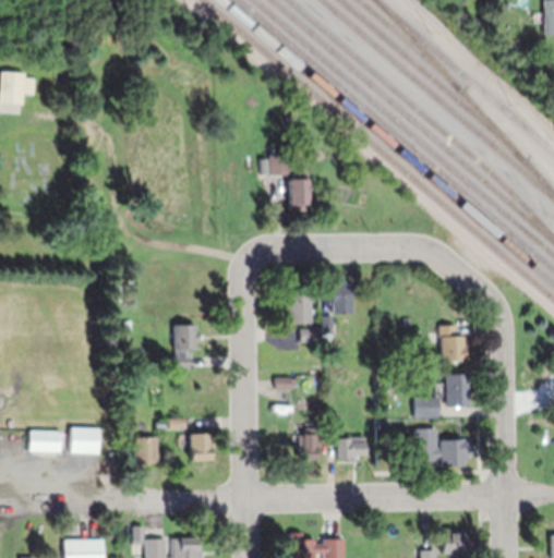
[(36,77),(27,77),(27,72),(0,72),(0,106),(24,106),(24,94),(36,94),(36,77)]
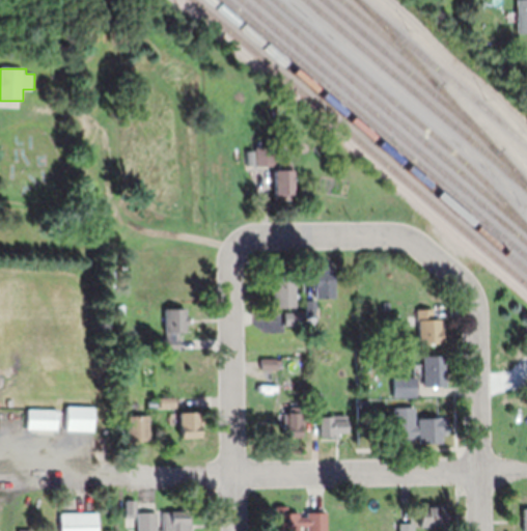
[(278,147),(258,147),(258,166),(278,166),(278,147)]
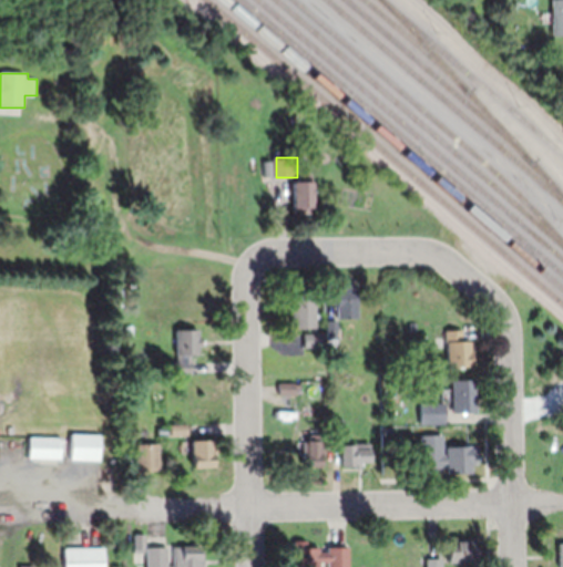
[(314,181),(294,182),(295,210),(315,210),(314,181)]
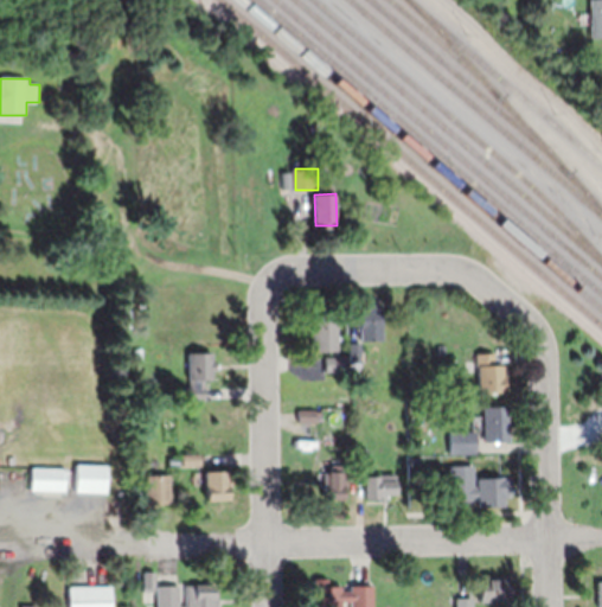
[(383,302),(372,302),(372,310),(363,310),(363,339),(383,339),(383,302)]
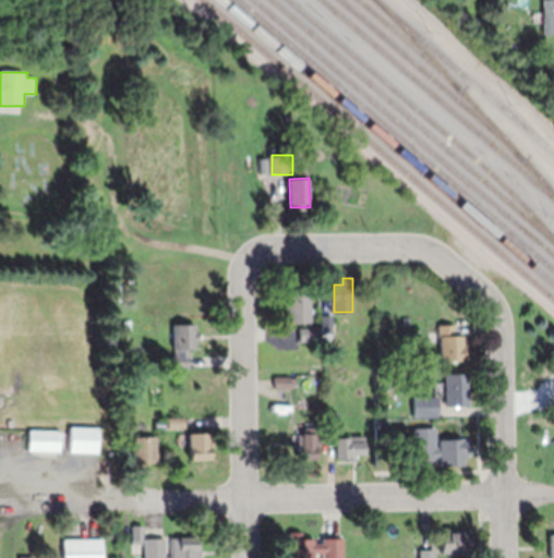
[(313,284),(289,286),(290,323),(313,323),(313,284)]
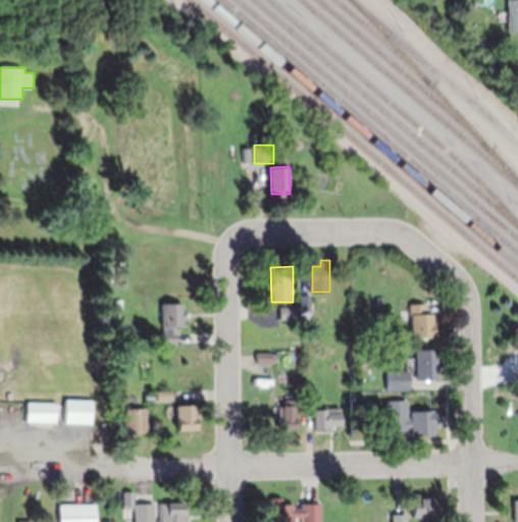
[(313,295),(303,295),(303,312),(313,312),(313,295)]
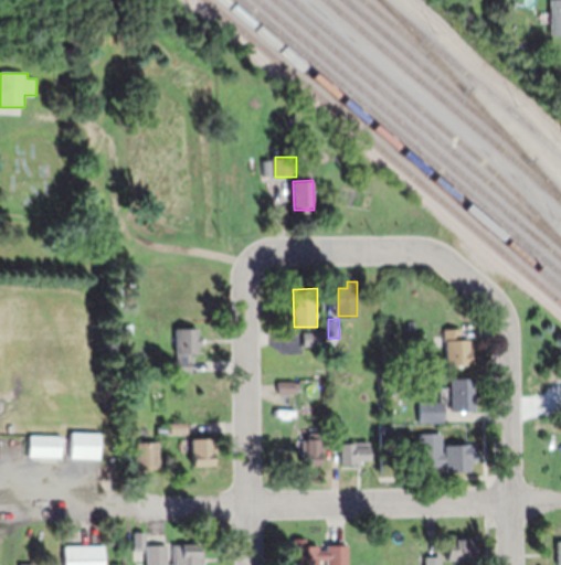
[(201,328),(176,328),(176,373),(192,372),(192,354),(201,354),(201,328)]
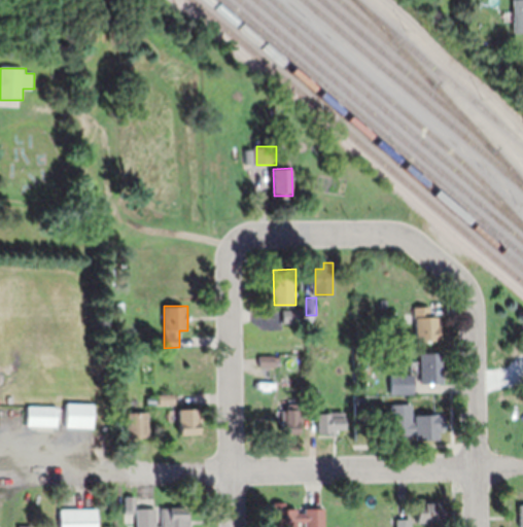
[(431,306),(417,307),(417,341),(440,341),(440,316),(432,316),(431,306)]
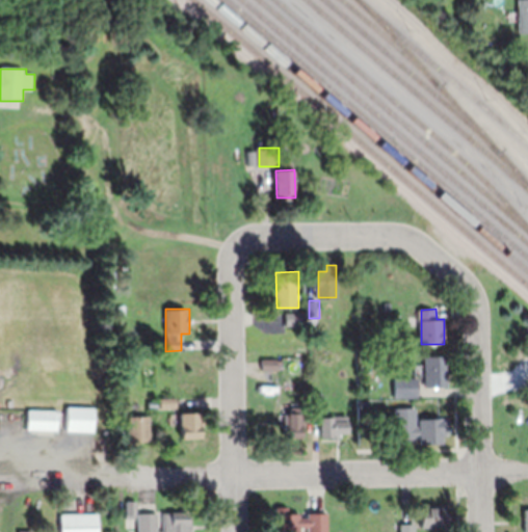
[(306,313),(288,313),(288,326),(306,326),(306,313)]
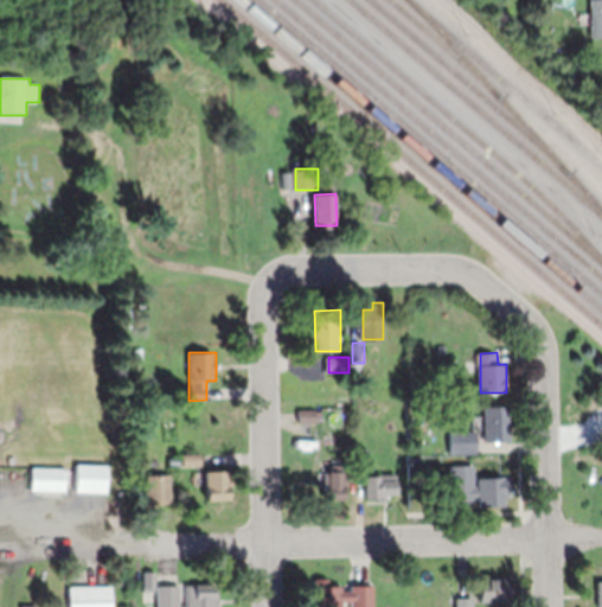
[(301,409),(318,409),(318,411),(324,411),(324,420),(318,419),(318,421),(301,421),(301,409)]
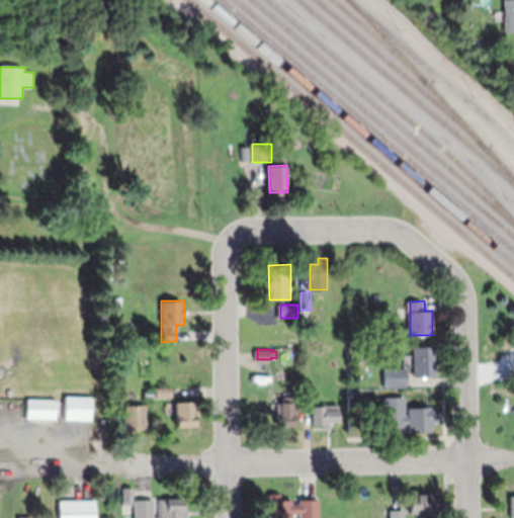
[(438,349),(415,349),(415,376),(438,376),(438,349)]
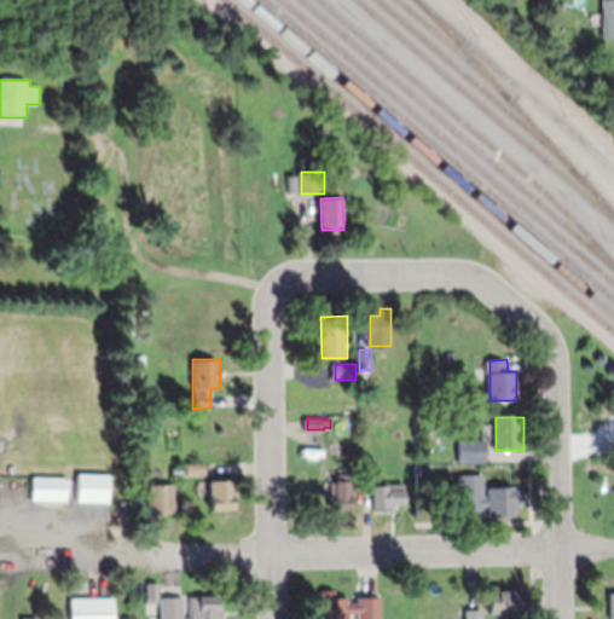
[(487,440),(463,440),(463,463),(488,463),(487,440)]
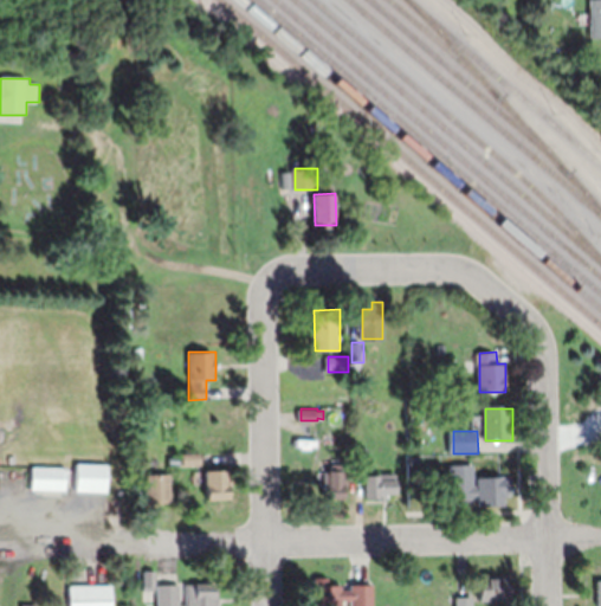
[(202,455),(183,455),(183,465),(202,465),(202,455)]
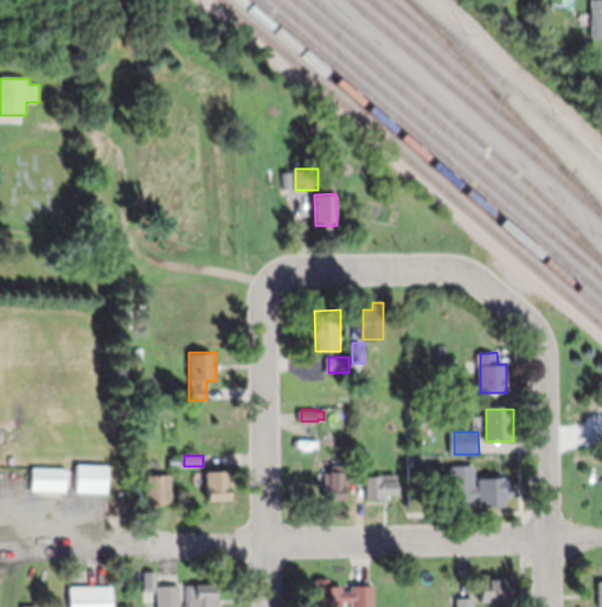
[(109,494),(109,465),(77,465),(77,494),(109,494)]
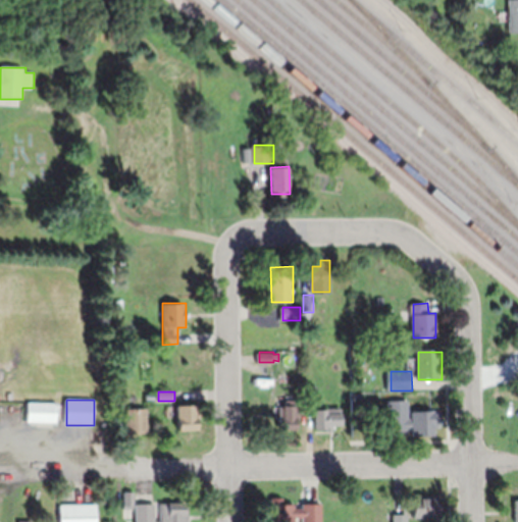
[(287,400),(301,400),(301,417),(297,417),(297,428),(279,428),(279,407),(287,407),(287,400)]
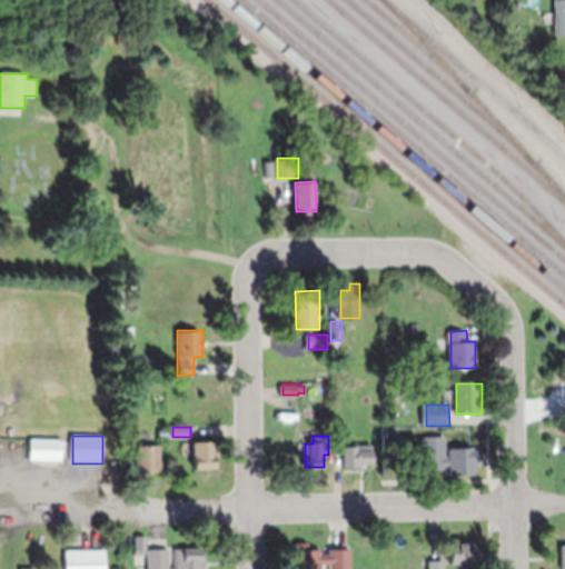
[(446,438),(427,438),(427,469),(447,469),(447,467),(453,467),(453,477),(476,477),(476,467),(483,467),(483,448),(452,448),(452,459),(446,459),(446,438)]
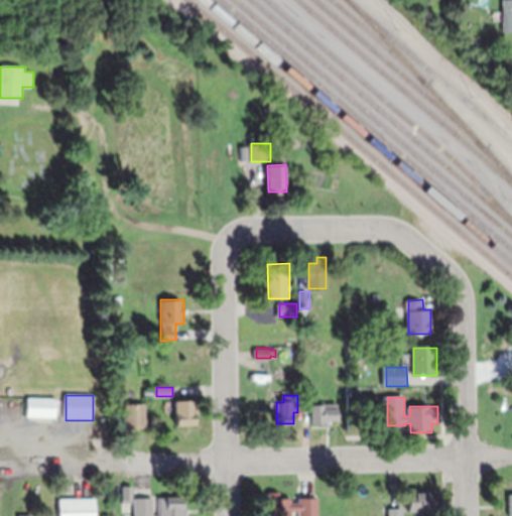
[(28,398),(28,418),(58,418),(58,398),(28,398)]
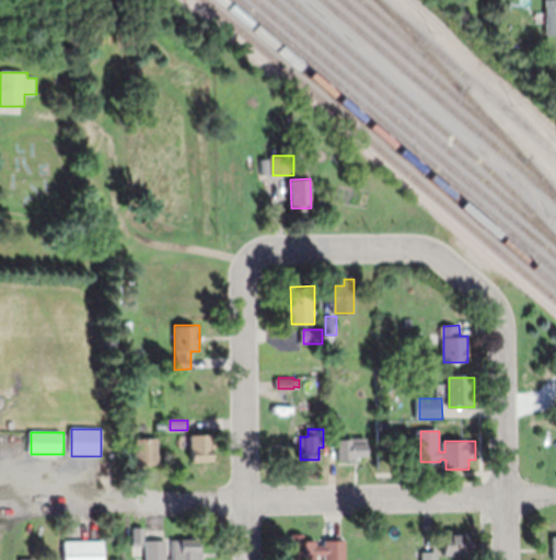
[(212,435),(189,435),(189,462),(212,462),(212,435)]
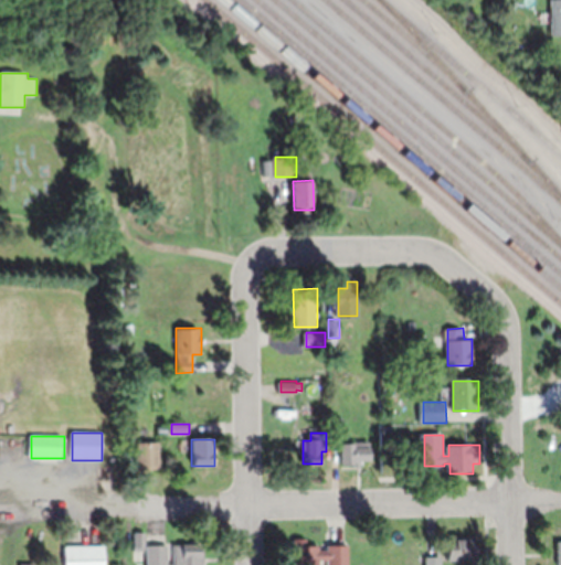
[(161,443),(138,443),(138,467),(161,466),(161,443)]
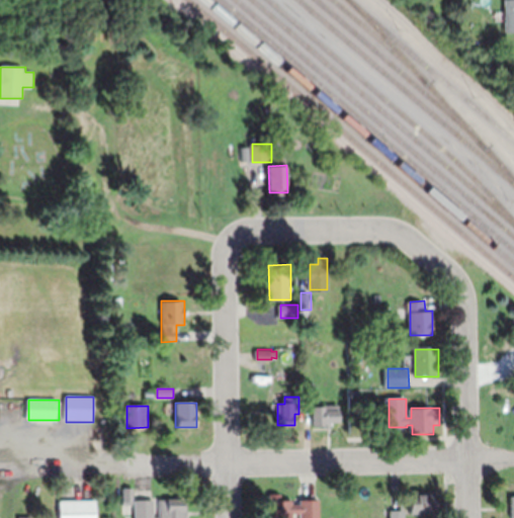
[(340,407),(313,407),(313,426),(325,426),(325,422),(340,422),(340,407)]
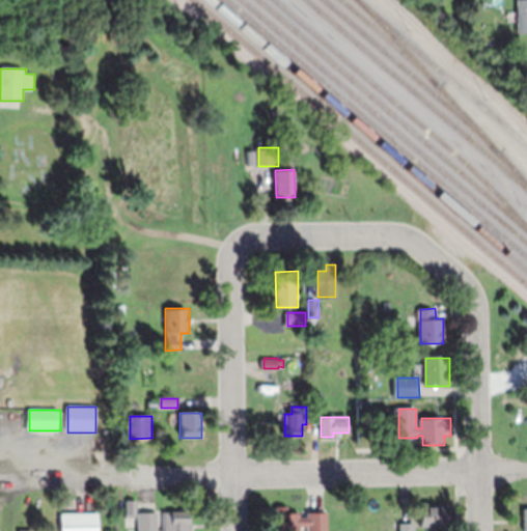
[(137,500),(128,500),(128,516),(137,516),(137,500)]
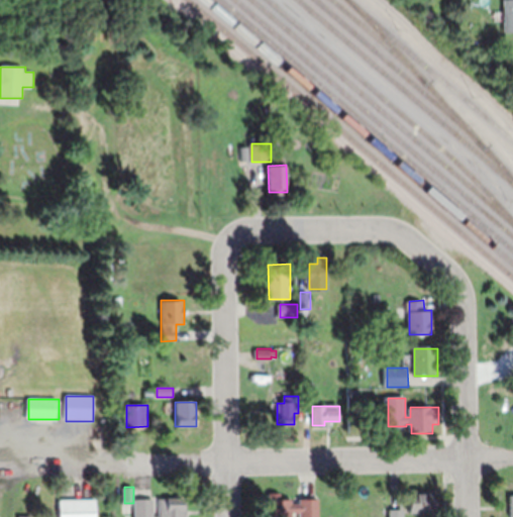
[(269,493),(284,493),(284,498),(294,498),(294,503),(300,503),(300,499),(318,499),(318,516),(301,516),(301,512),(293,512),(293,516),(274,516),(274,514),(269,514),(269,493)]
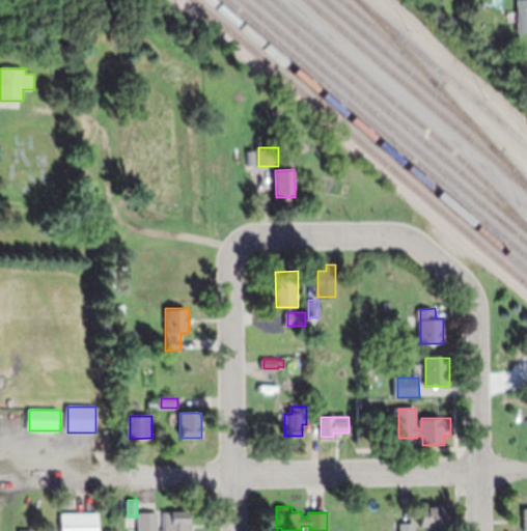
[(444,506),(420,506),(420,527),(444,527),(444,506)]
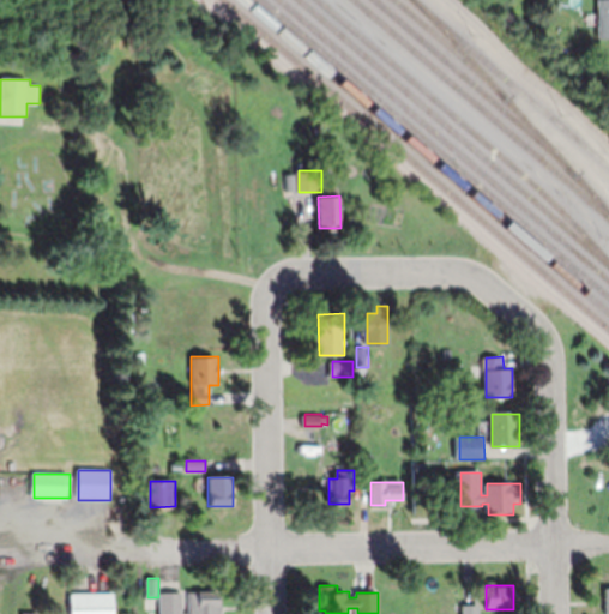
[(223,613),(223,603),(218,603),(218,597),(207,597),(207,593),(191,593),(191,613),(182,613),(182,593),(161,593),(161,613),(223,613)]
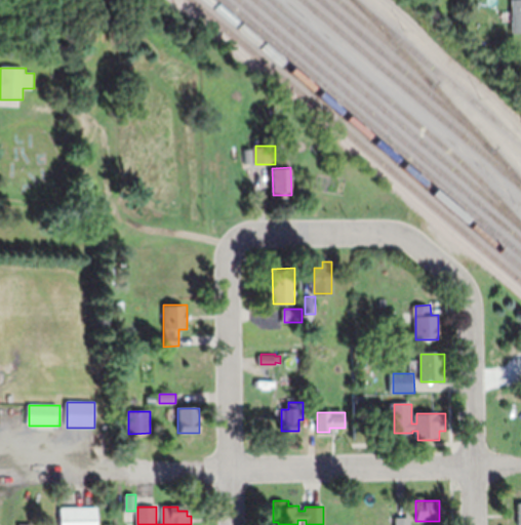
[(61,524),(97,524),(98,508),(62,508),(61,524)]
